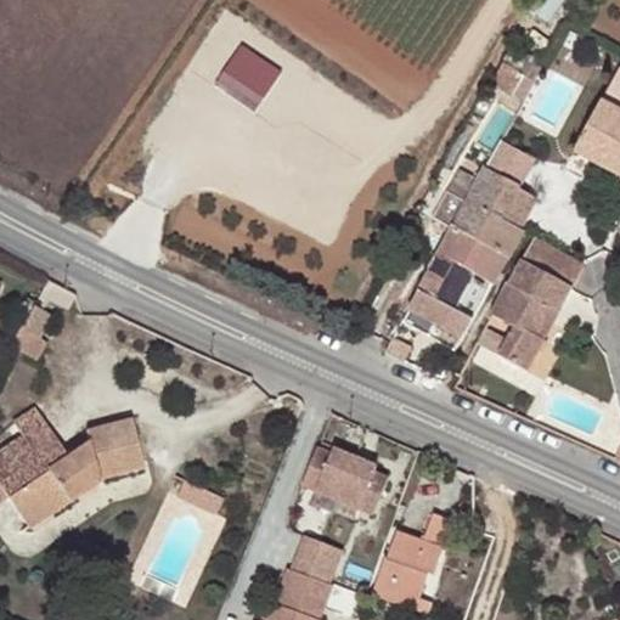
[(619,65),(603,99),(619,107),(619,65)]
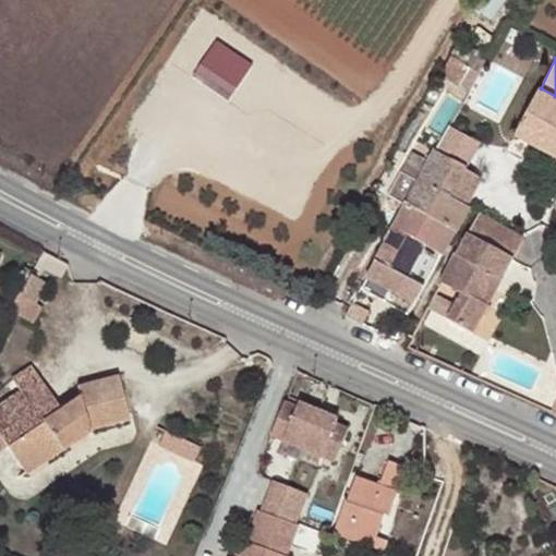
[(555,96),(541,88),(515,135),(555,158),(555,96)]
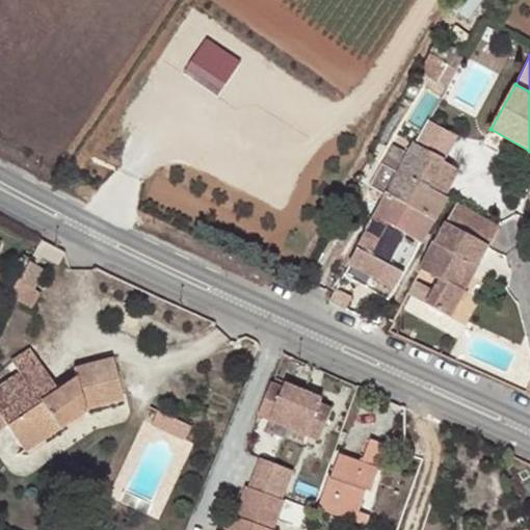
[(426,118),(401,166),(446,191),(471,144),(426,118)]
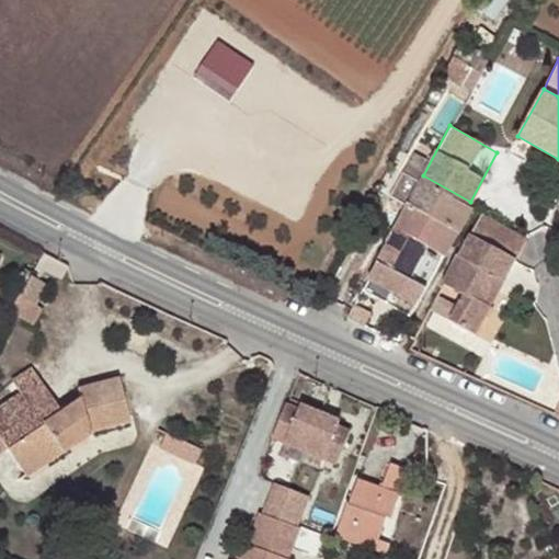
[(391,194),(408,204),(409,201),(421,180),(403,171),(391,194)]
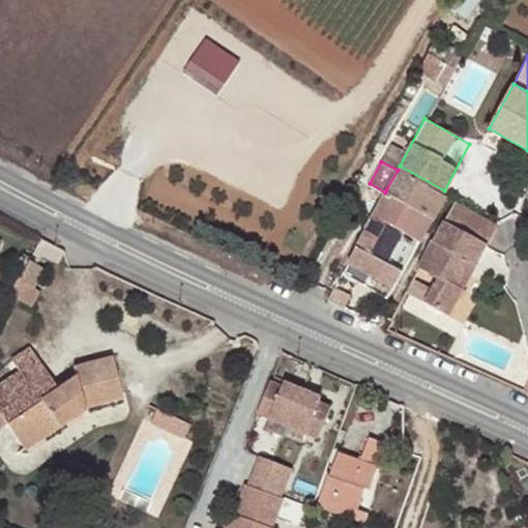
[(434,216),(446,192),(444,191),(400,166),(398,170),(386,189),(434,216)]
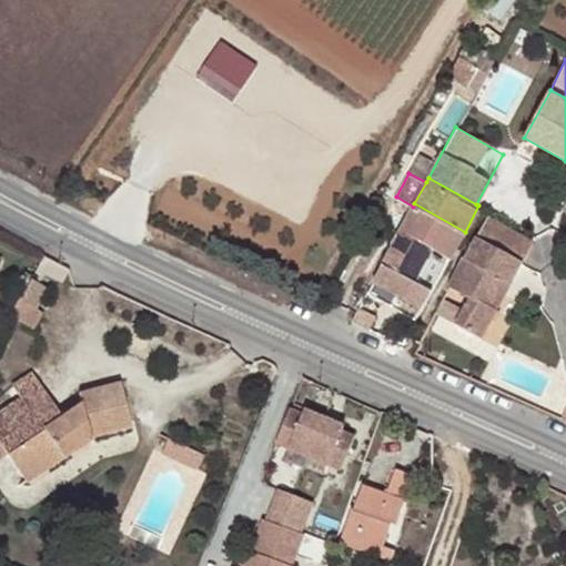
[(465,232),(414,203),(413,206),(401,229),(447,254),(451,256),(465,232)]
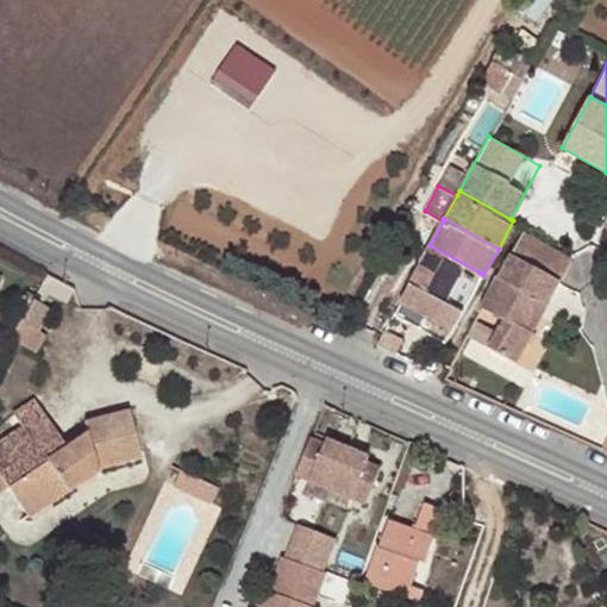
[(523,231),(509,255),(467,335),(515,361),(570,257),(523,231)]
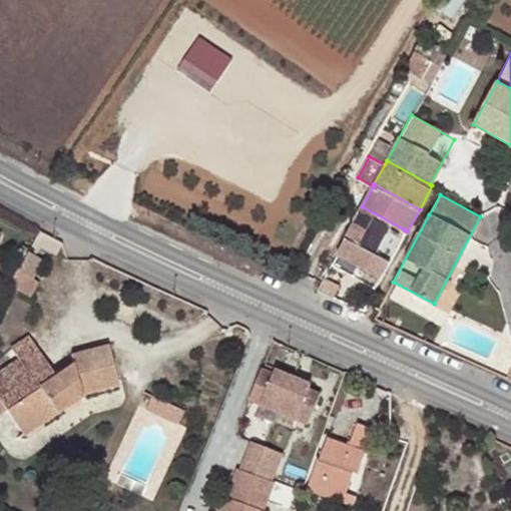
[(404,229),(362,206),(332,263),(374,286),(404,229)]
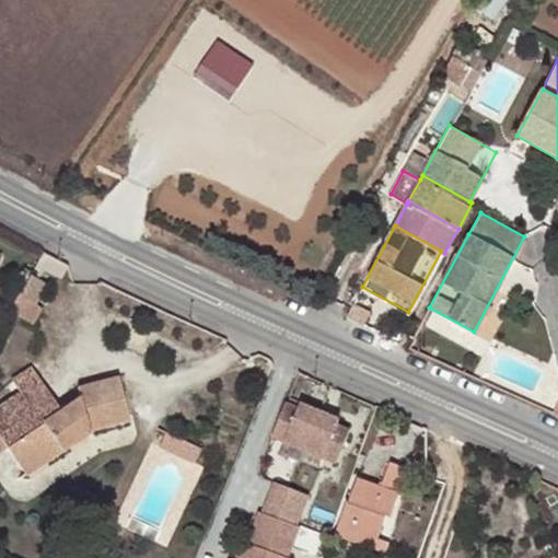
[(58,277),(66,262),(39,250),(32,263),(41,268),(58,277)]
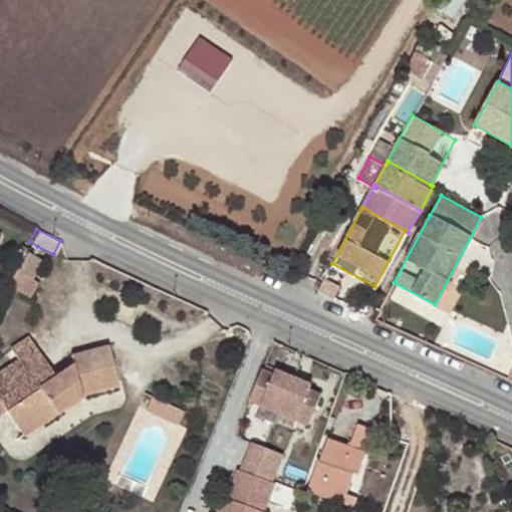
[(37,246),(29,241),(24,249),(32,253),(32,254),(37,246)]
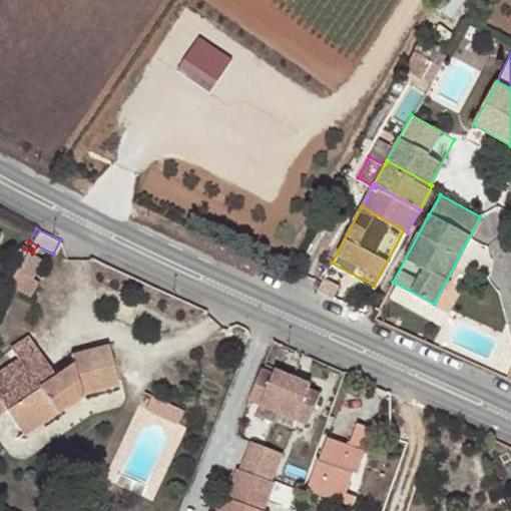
[(24,248),(5,282),(26,295),(35,280),(29,276),(39,258),(32,253),(32,252),(24,248)]
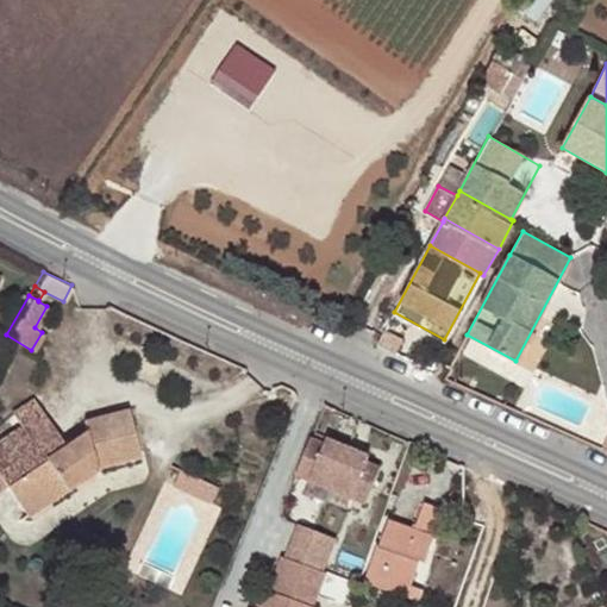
[(394,313),(388,324),(437,351),(444,340),(444,339),(394,312),(394,313)]
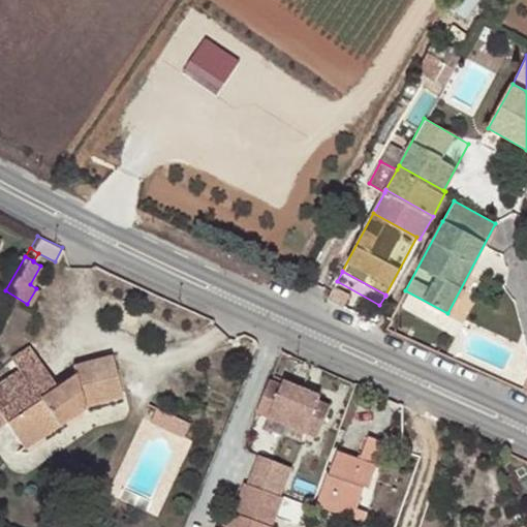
[(17,368),(0,378),(0,414),(17,438),(35,426),(40,433),(82,405),(82,403),(120,392),(110,353),(70,364),(72,372),(55,384),(27,345),(9,357),(17,368)]
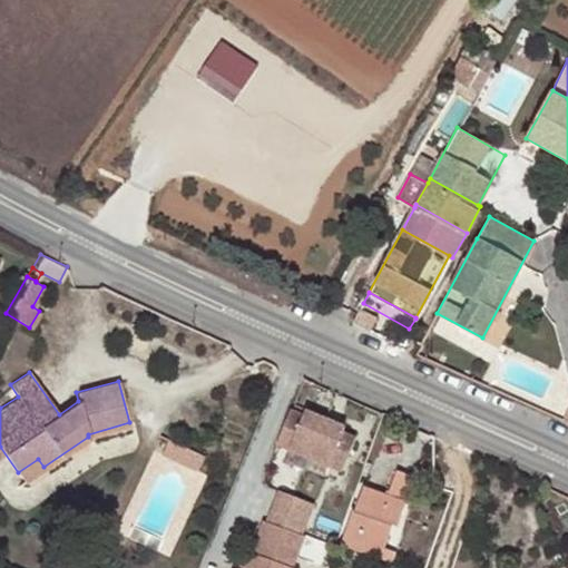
[(309,459),(323,424),(317,422),(320,418),(305,412),(303,417),(290,411),(281,433),(294,439),(290,451),(309,459)]
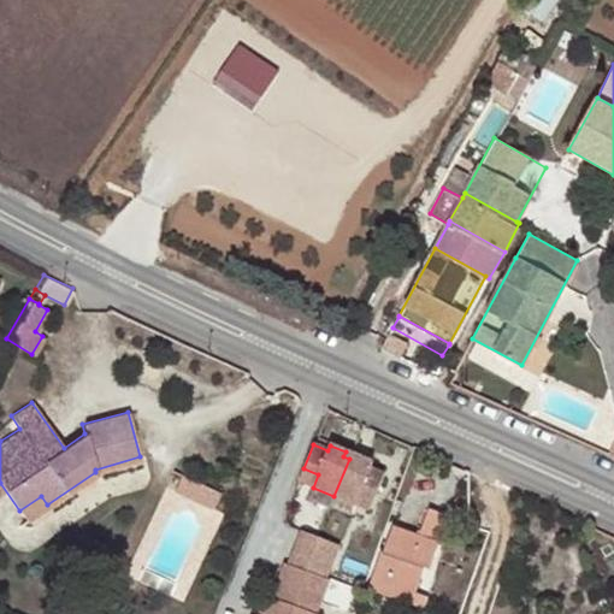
[(369,511),(384,474),(370,468),(372,462),(358,456),(355,461),(349,459),(334,496),(369,511)]
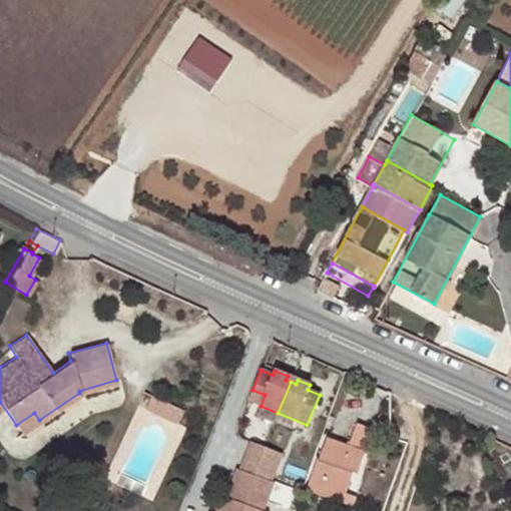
[(145,402),(162,410),(167,397),(151,390),(145,402)]
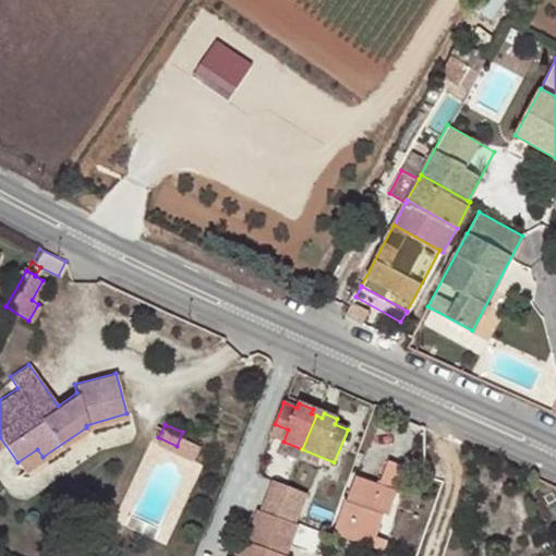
[(288,430),(275,424),(270,436),(283,442),(288,430)]
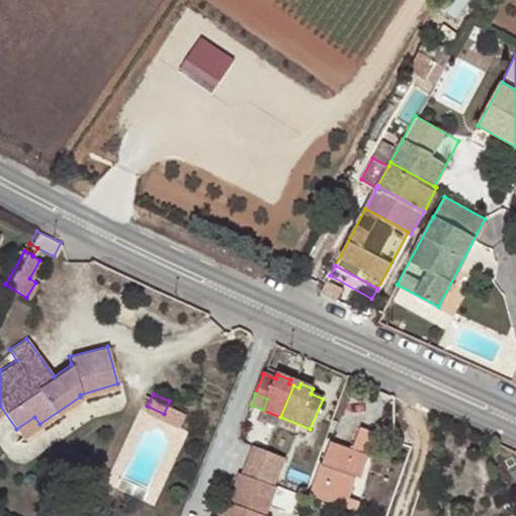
[(185,409),(169,401),(164,414),(180,421),(185,409)]
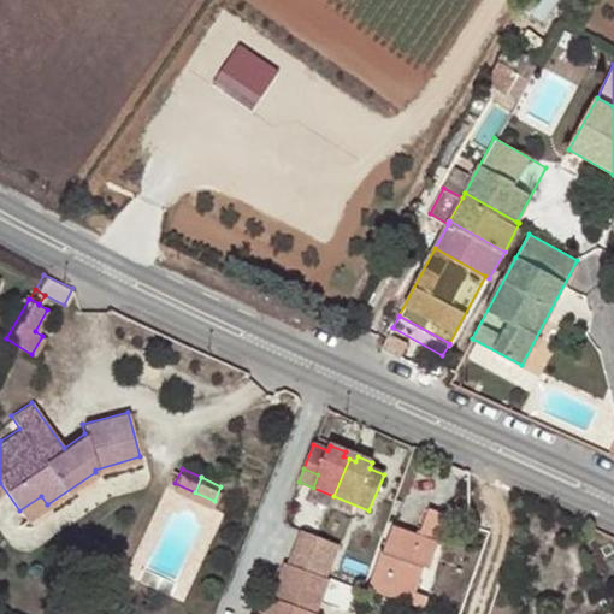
[(47,505),(41,496),(19,511),(24,519),(47,505)]
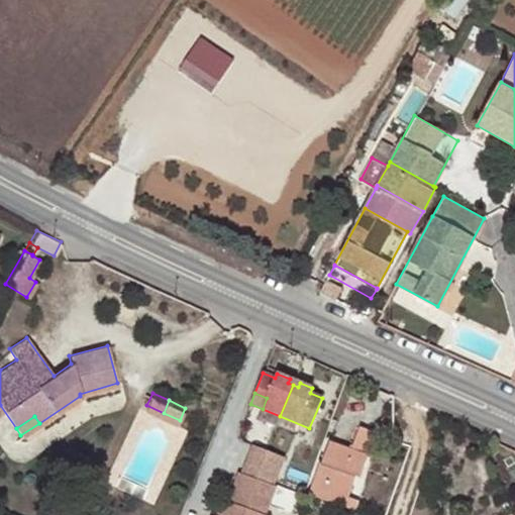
[(337,492),(344,471),(355,474),(359,476),(377,429),(359,423),(350,447),(329,440),(310,495),(333,502),(337,492)]
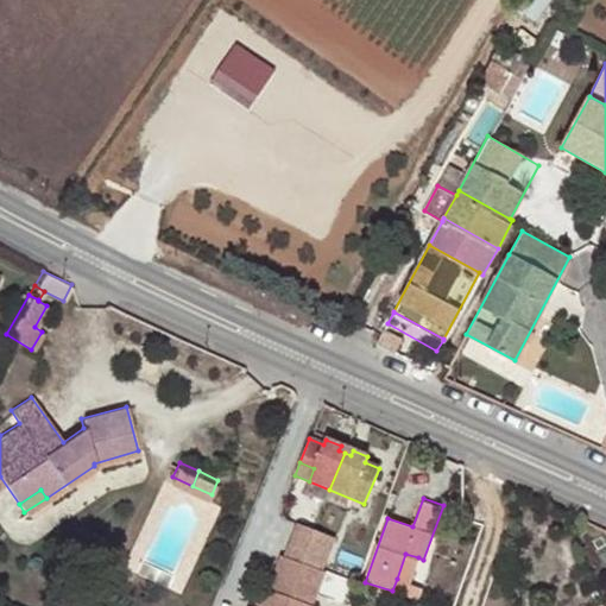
[(334,538),(313,530),(298,524),(291,541),(327,555),(334,538)]
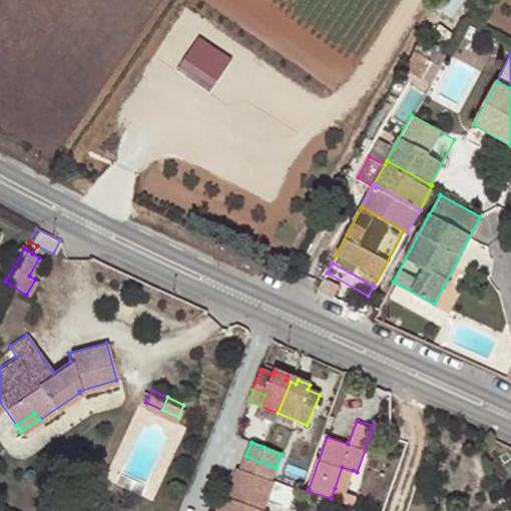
[(42,456),(39,464),(50,468),(53,460),(42,456)]
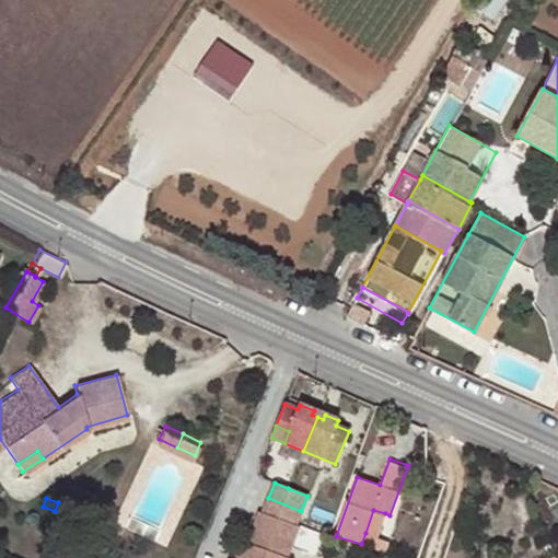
[(294,526),(301,511),(268,498),(262,513),(294,526)]
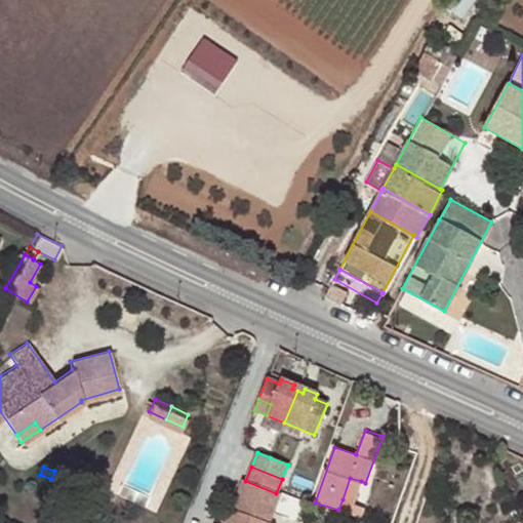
[(350,478),(343,499),(353,504),(361,481),(350,478)]
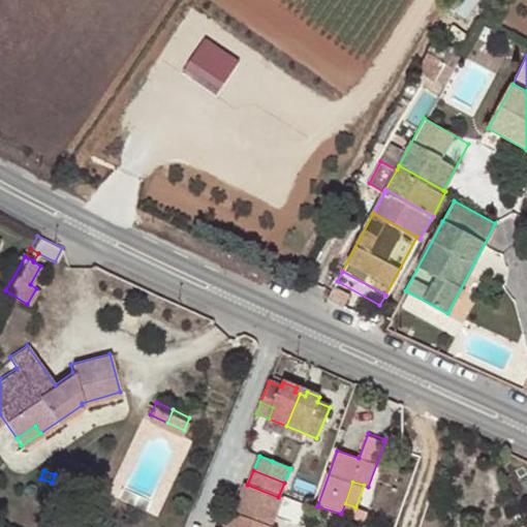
[(278,497),(247,485),(244,484),(233,513),(227,510),(220,526),(270,526),(282,498),(278,497)]
